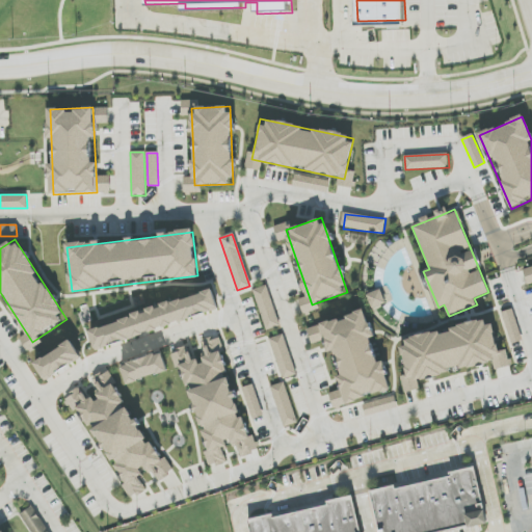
[(531,265),(523,268),(527,285),(531,283),(531,265)]
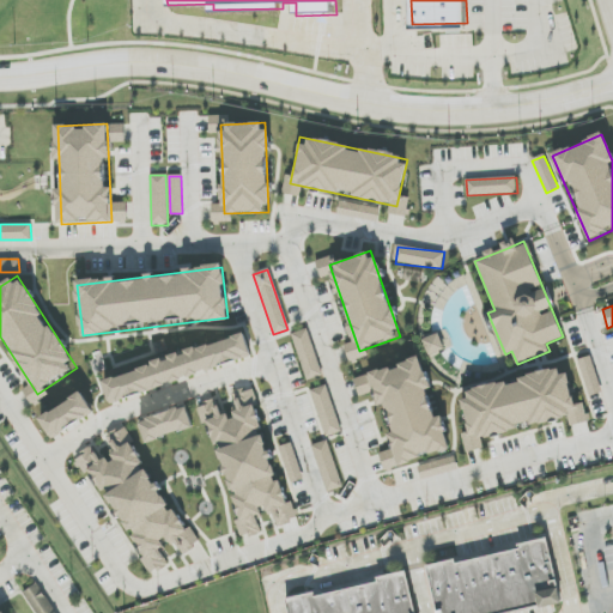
[(307,381),(291,335),(305,329),(321,376),(307,381)]
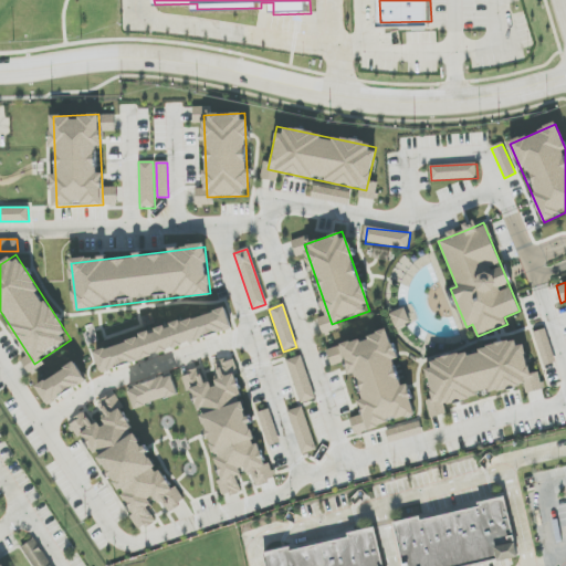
[(103,373),(96,353),(224,307),(231,328),(103,373)]
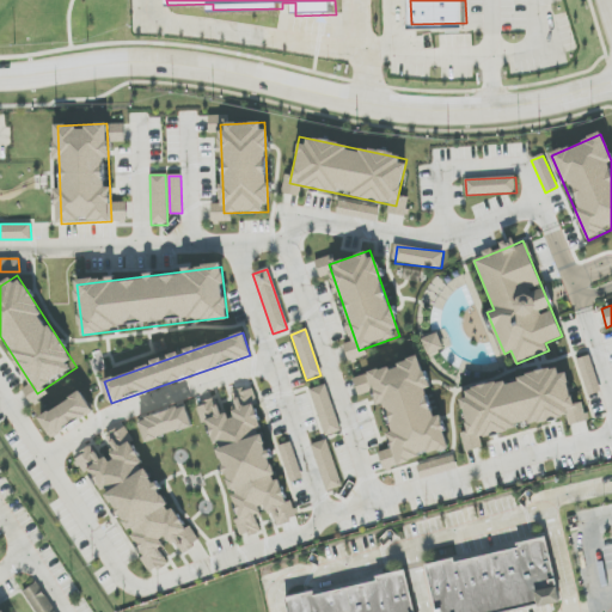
[(444,349),(438,334),(424,338),(430,354),(444,349)]
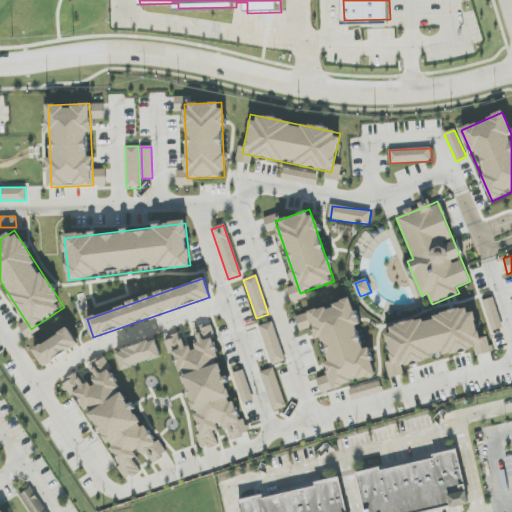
[(493,298),(502,327),(492,330),(483,301),(493,298)]
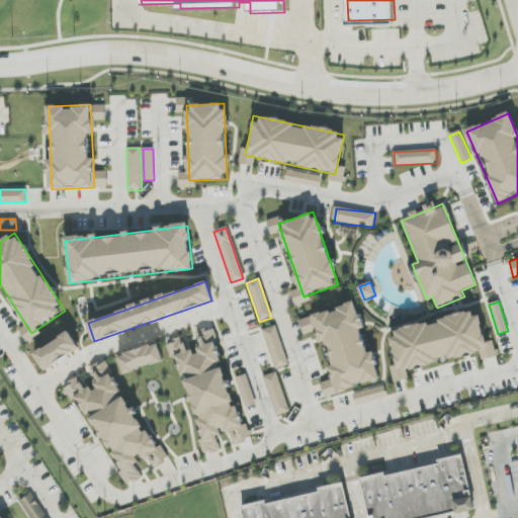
[(338,393),(313,317),(355,303),(381,378),(338,393)]
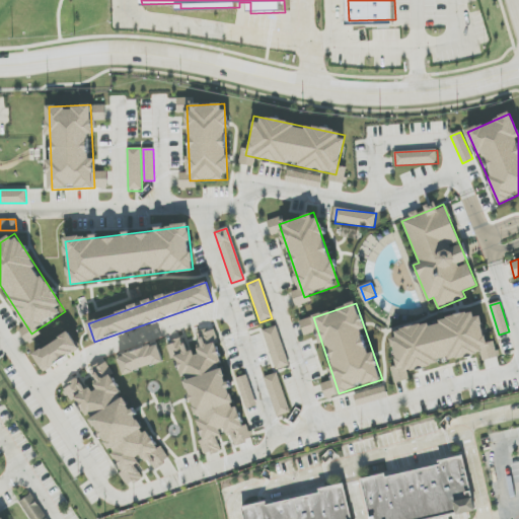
[(402,372),(392,334),(477,312),(488,351),(402,372)]
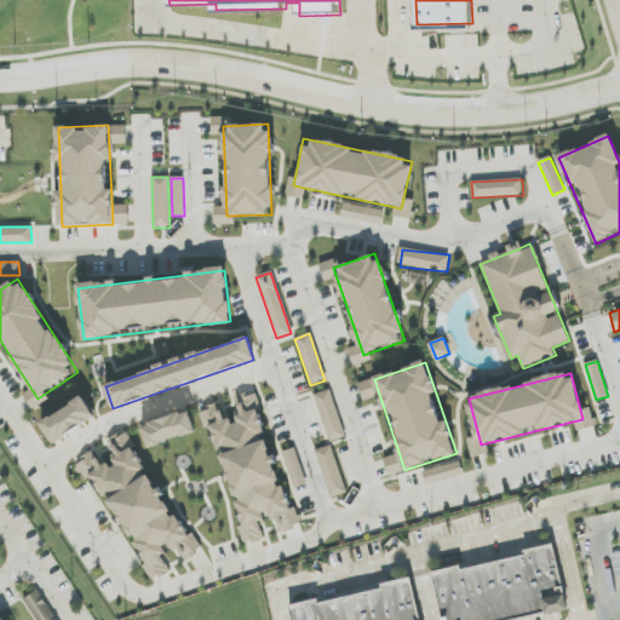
[(331,441),(315,395),(329,390),(345,436),(331,441)]
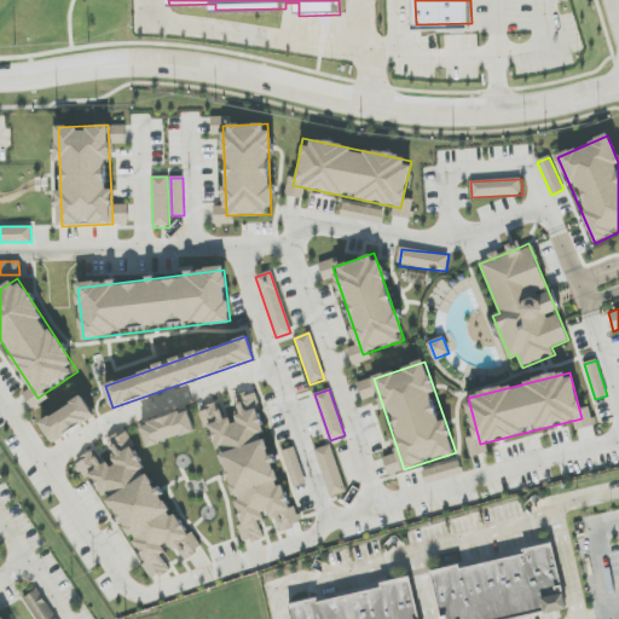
[(53,443),(40,423),(82,395),(94,415),(53,443)]
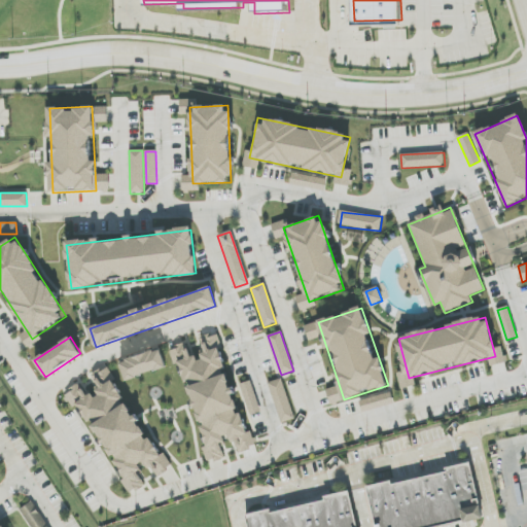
[(214,463),(179,357),(218,345),(253,451),(214,463)]
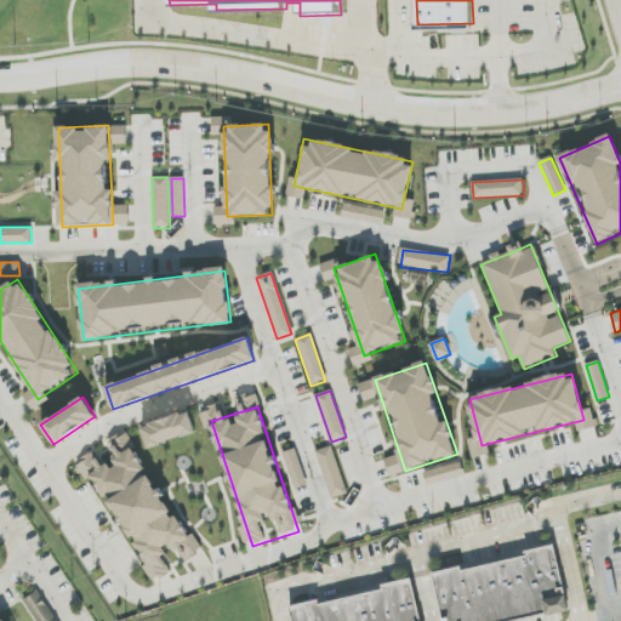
[(153,449),(146,428),(189,414),(195,434),(153,449)]
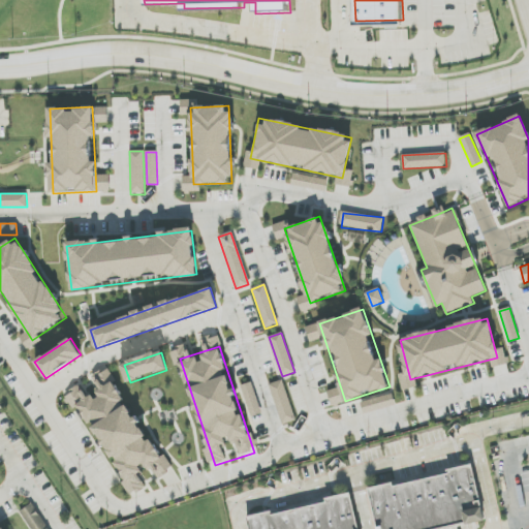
[(282,426),(269,385),(283,380),(297,421),(282,426)]
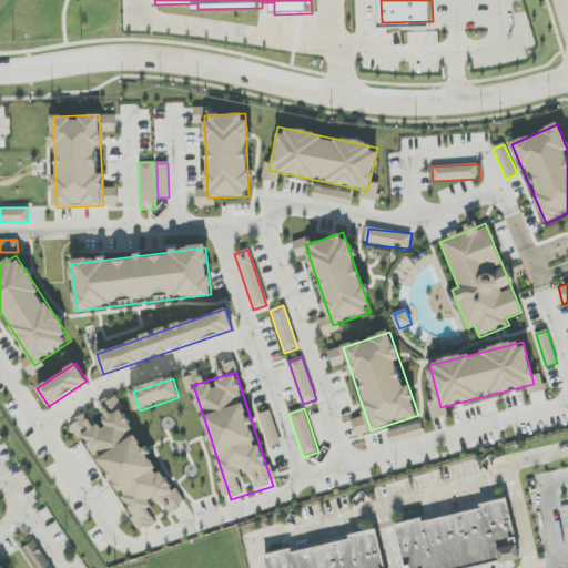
[(121,411),(172,495),(134,518),(82,435),(121,411)]
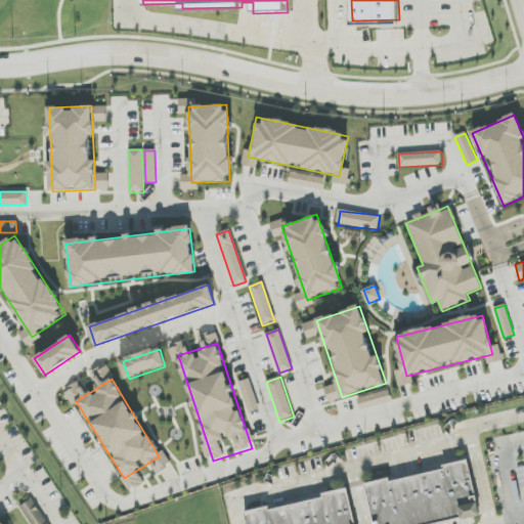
[(241,382),(250,412),(258,410),(255,402),(256,401),(250,379),(241,382)]
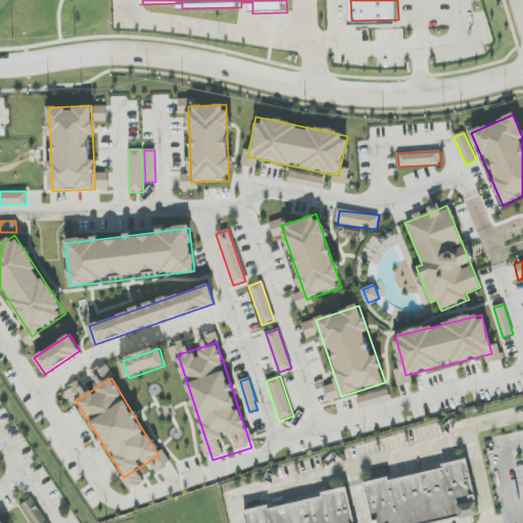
[(373,522),(430,522),(480,511),(467,459),(364,484),(373,522)]
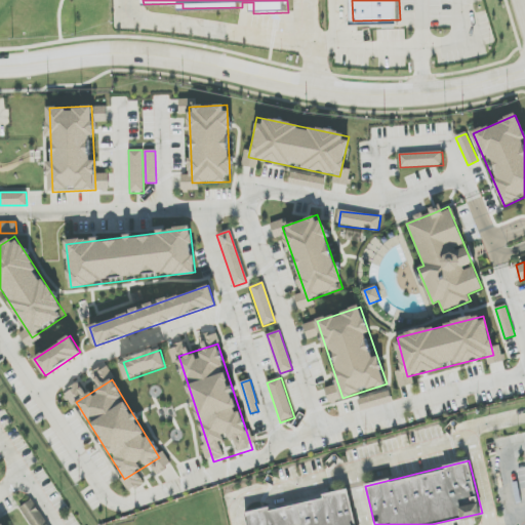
[(355,524),(347,489),(244,514),(246,524),(355,524)]
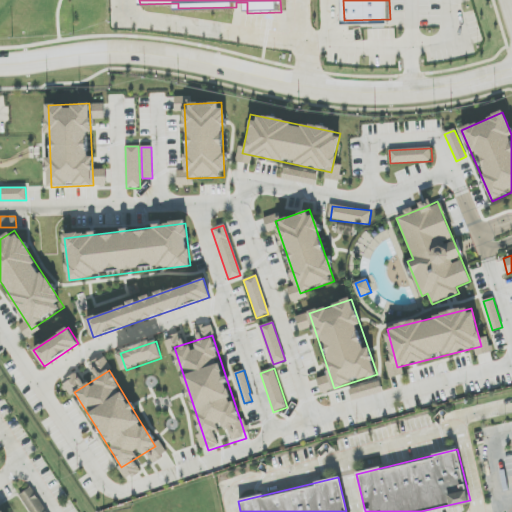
[(31,511),(21,496),(33,488),(48,511),(31,511)]
